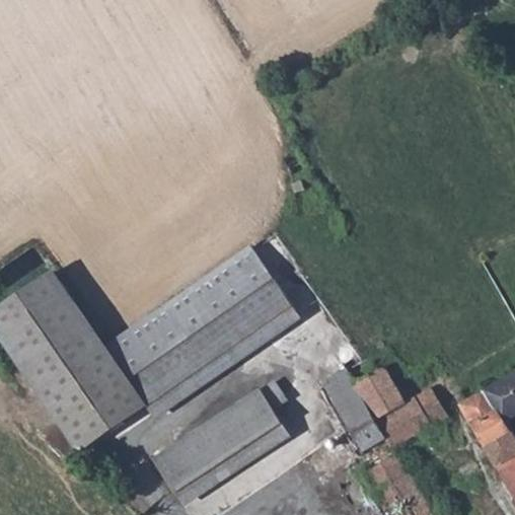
[(250,243),(103,346),(153,416),(304,323),(250,243)]
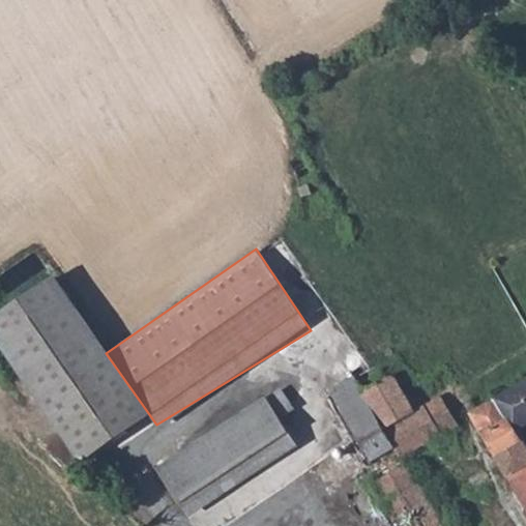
[(0,348),(83,469),(156,425),(106,353),(57,282),(0,320),(0,348)]
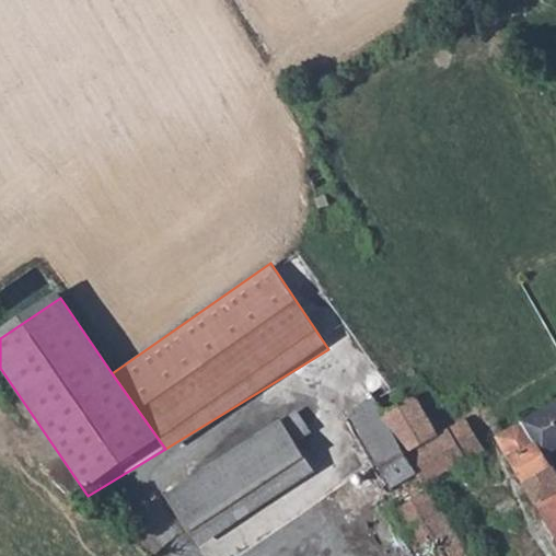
[(555,380),(499,414),(514,446),(549,427),(555,435),(555,380)]
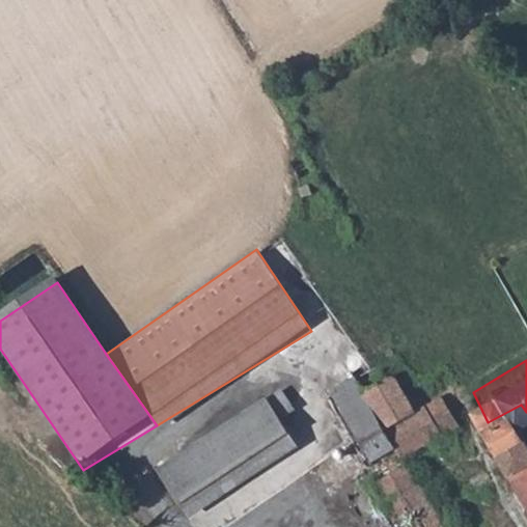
[(357,361),(327,376),(338,398),(368,384),(357,361)]
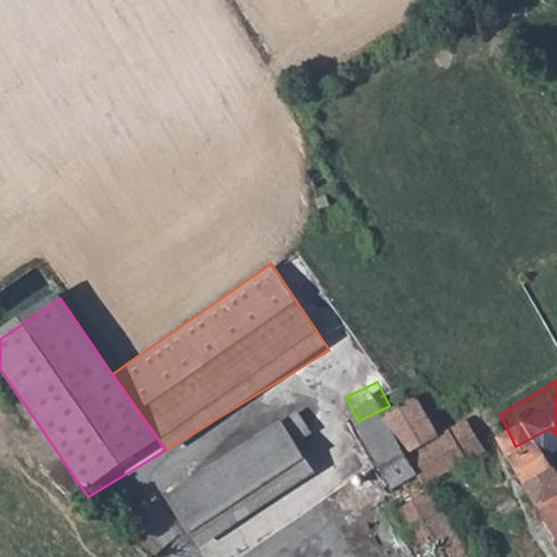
[(479,556),(427,462),(470,441),(454,410),(432,421),(419,393),(389,406),(419,465),(387,480),(427,556),(479,556)]
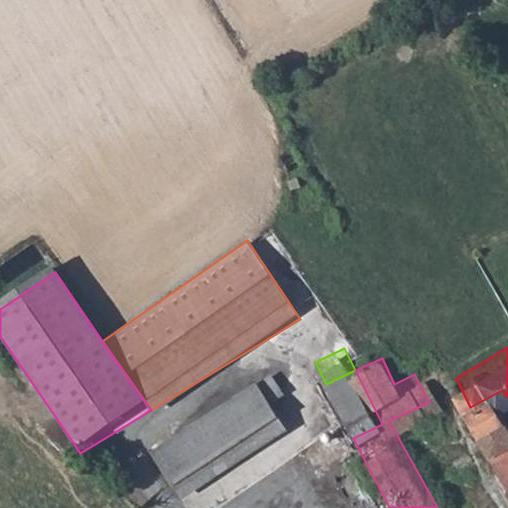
[(355,370),(326,384),(353,438),(382,424),(355,370)]
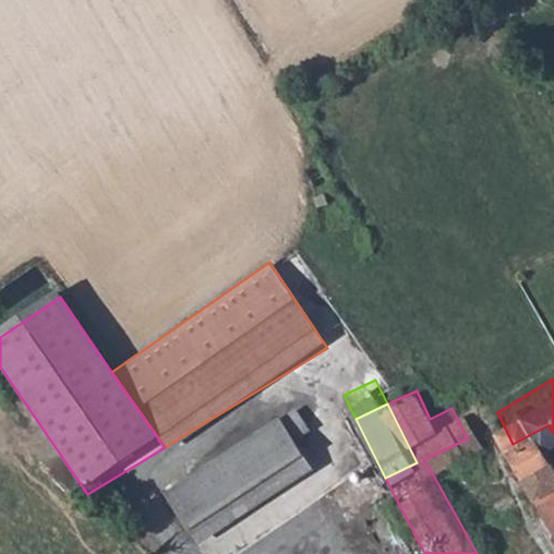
[(282,424),(167,500),(200,548),(314,473),(282,424)]
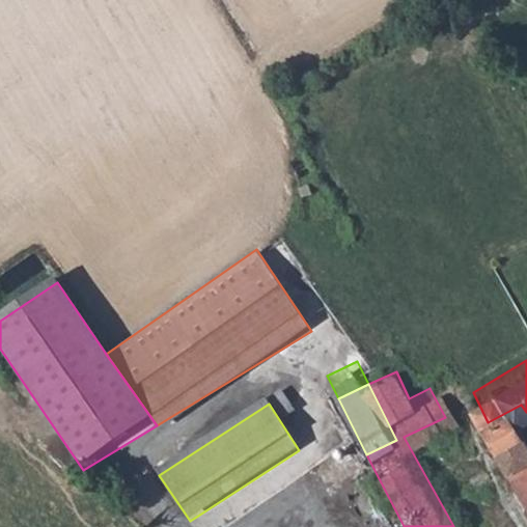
[(521,405),(488,422),(500,444),(526,430),(526,412),(521,405)]
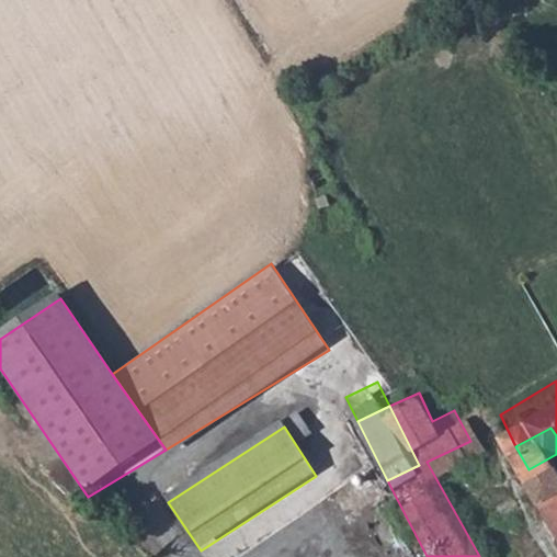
[(556,454),(529,469),(545,499),(556,492),(556,454)]
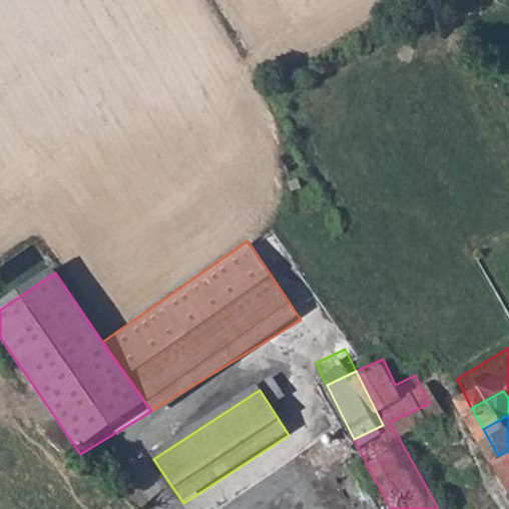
[(508,450),(498,456),(508,478),(508,450)]
